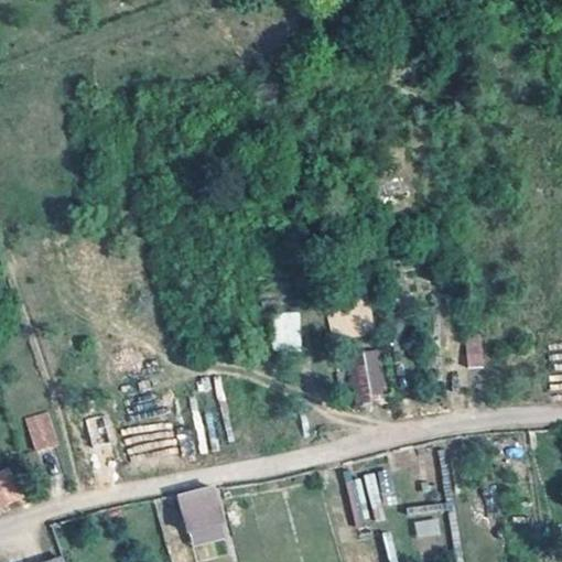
[(296,344),(298,312),(284,311),(283,343),(296,344)]
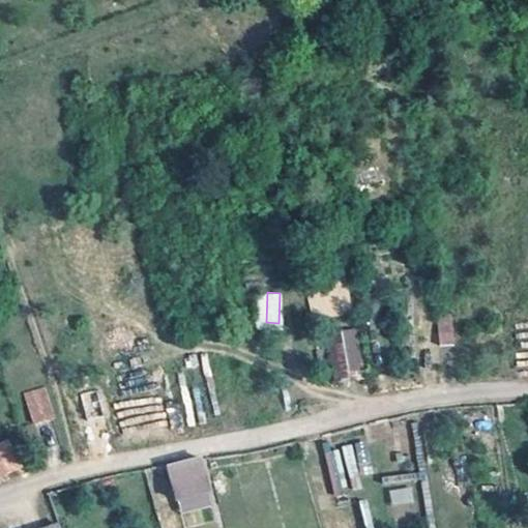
[(455,343),(452,316),(438,317),(440,345),(455,343)]
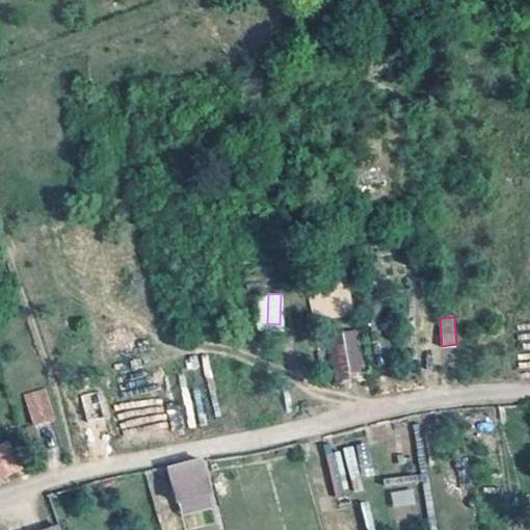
[(358,328),(327,330),(330,376),(361,374),(358,328)]
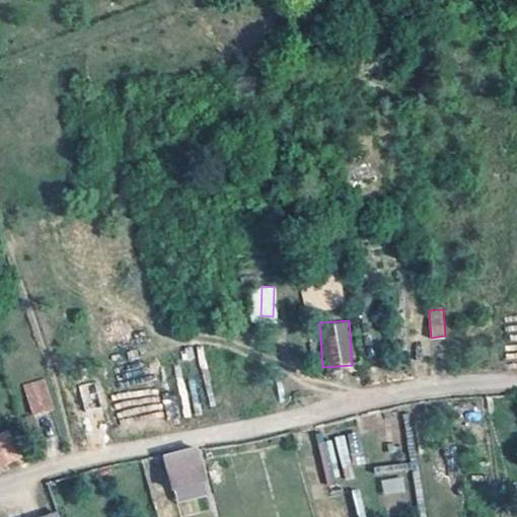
[(52,409),(43,379),(23,385),(33,415),(52,409)]
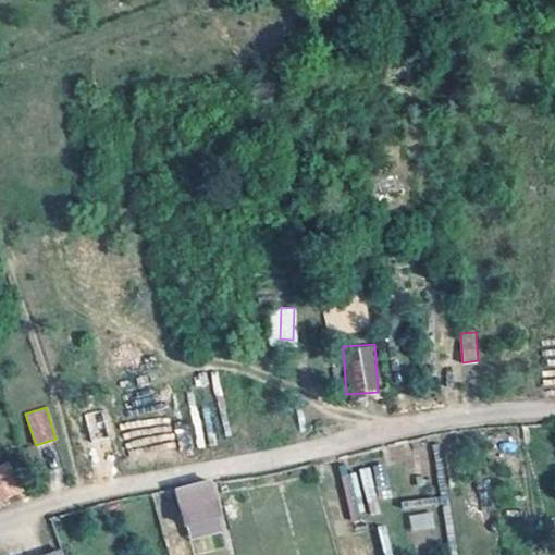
[(378,512),(374,491),(382,489),(378,466),(362,469),(362,470),(340,475),(348,517),(378,512)]
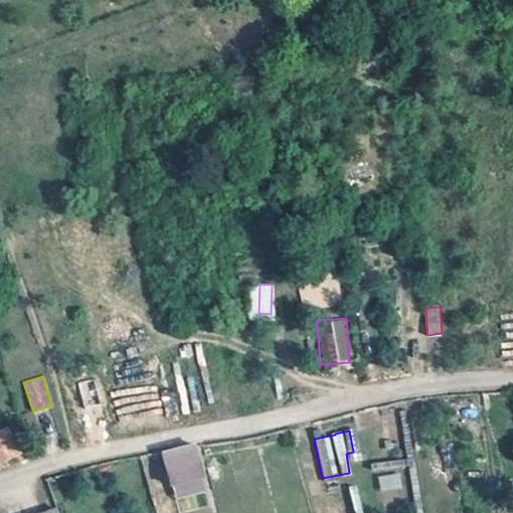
[(204,480),(197,453),(164,461),(171,488),(204,480)]
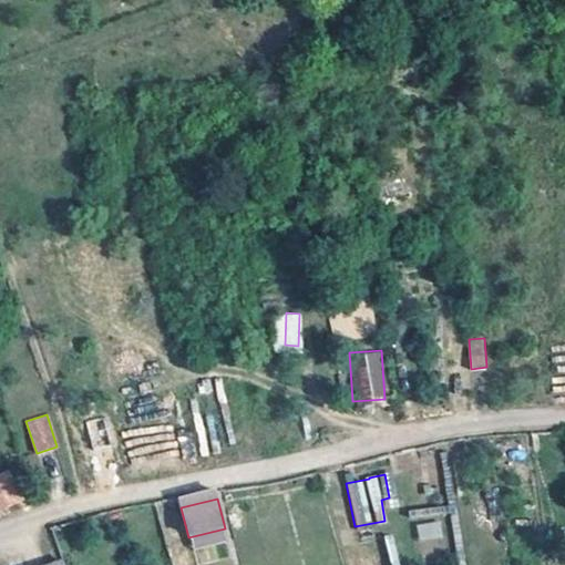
All buildings are outlined.
